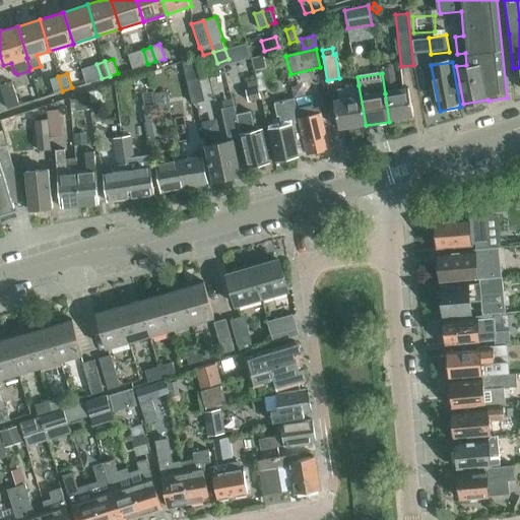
[(62,91),(58,76),(50,79),(55,93),(62,91)]
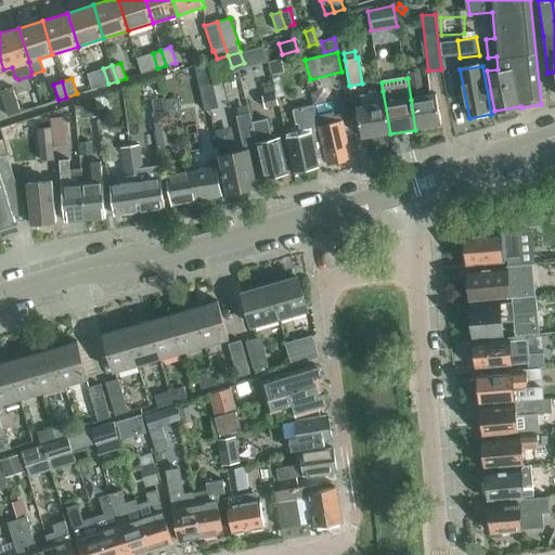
[(211,84),(198,86),(204,110),(217,106),(211,84)]
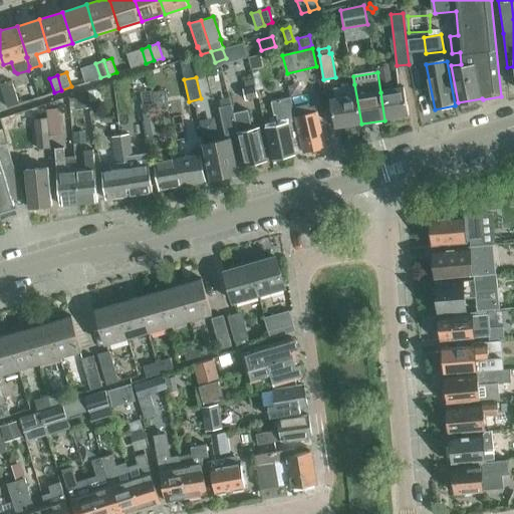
[(11,80),(0,84),(8,107),(19,103),(11,80)]
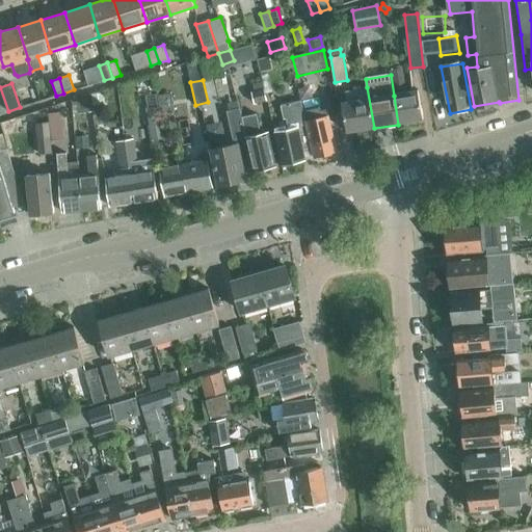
[(348,132),(374,128),(367,87),(346,90),(348,102),(344,103),(348,132)]
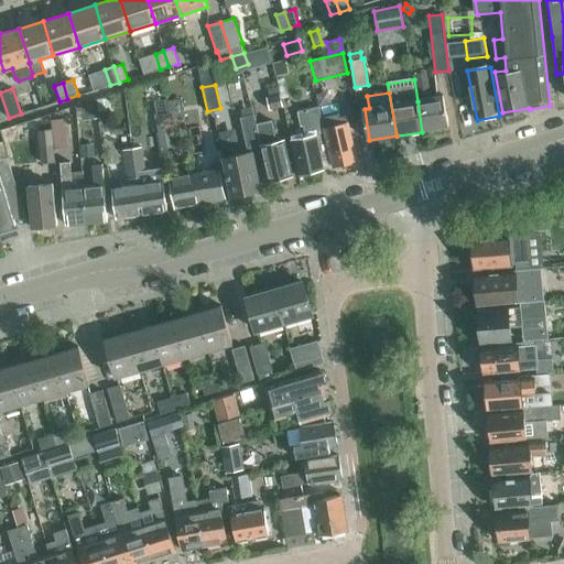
[(267,98),(270,110),(284,106),(281,94),(267,98)]
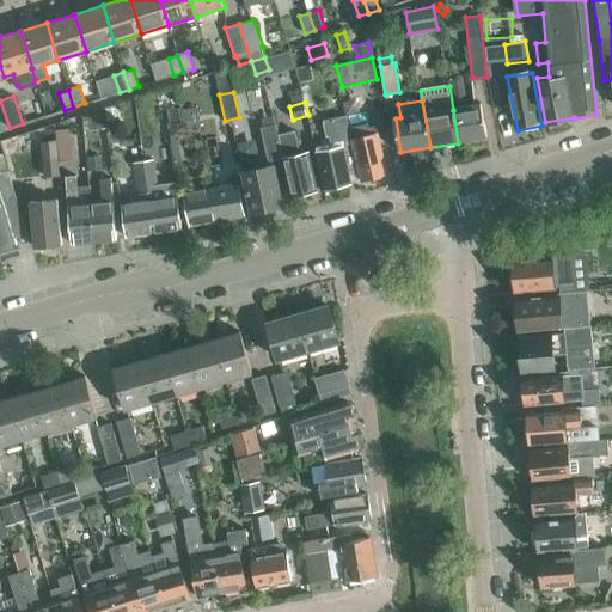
[(121,118),(118,105),(105,108),(106,121),(121,118)]
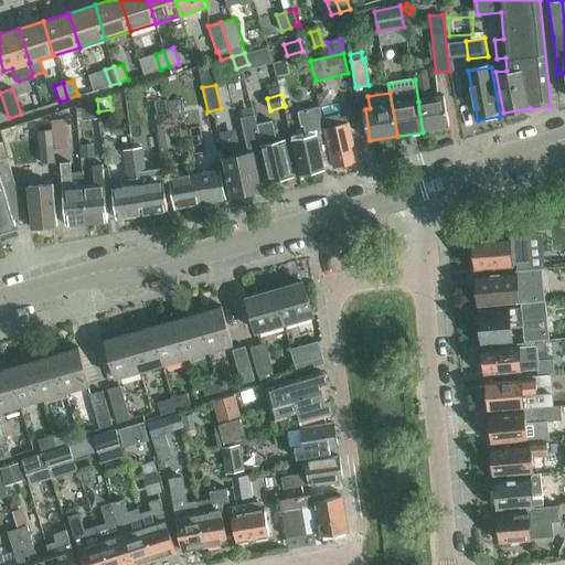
[(446,97),(418,102),(423,132),(450,128),(446,97)]
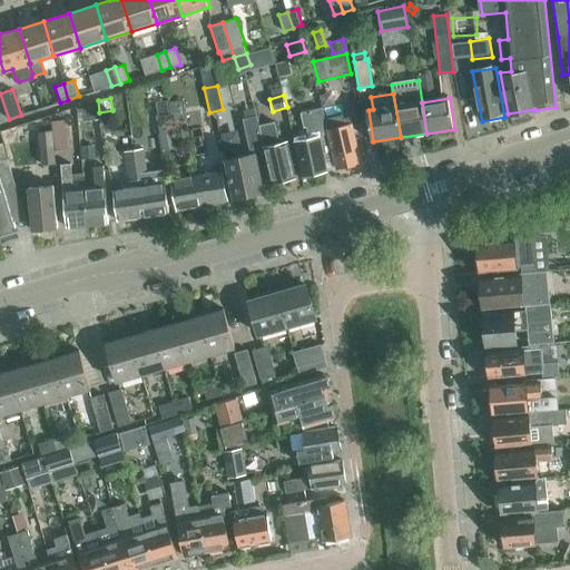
[(168,102),(172,118),(187,116),(184,100),(168,102)]
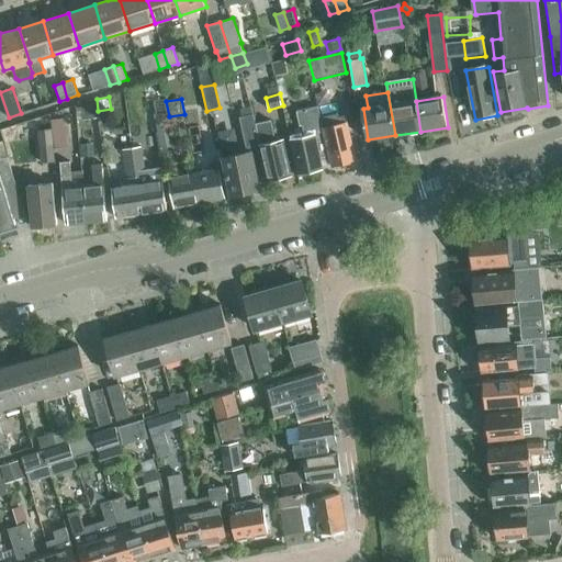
[(80,104),(82,121),(98,119),(96,103),(80,104)]
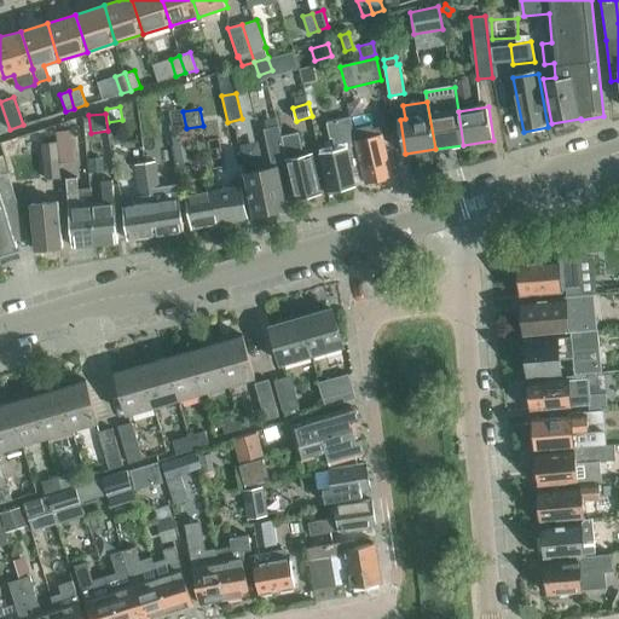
[(330,191),(353,186),(351,172),(362,169),(353,129),(351,117),(327,122),(329,138),(319,140),(330,191)]
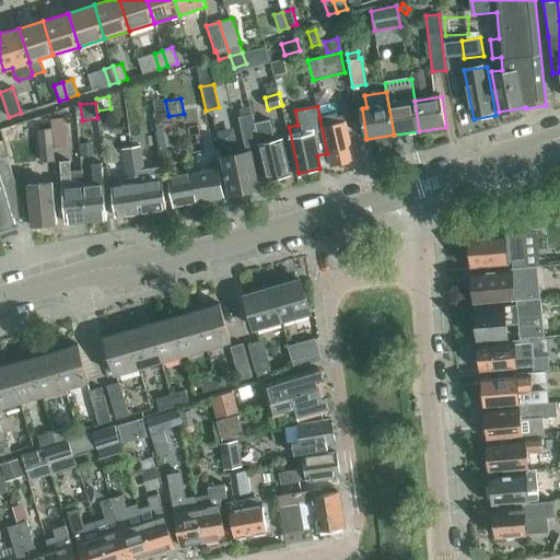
[(254,124),(255,124),(253,114),(238,117),(246,148),(258,144),(254,124)]
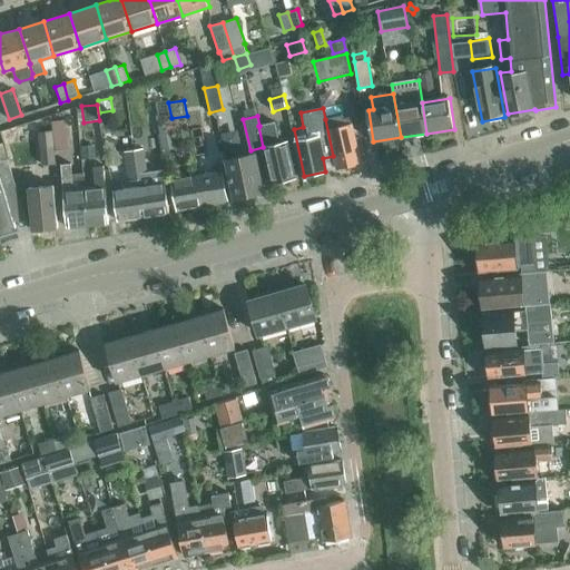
[(56,148),(68,147),(66,118),(52,119),(53,130),(56,148)]
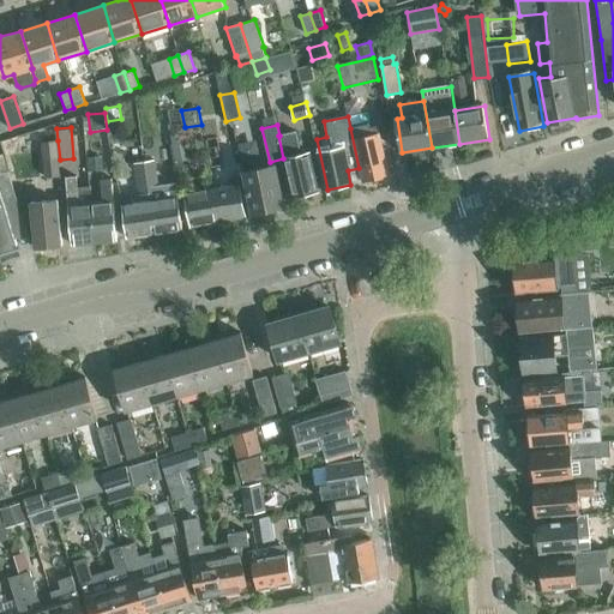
[(309,152),(302,154),(298,131),(280,136),(278,136),(283,158),(284,158),(294,198),(319,192),(309,152)]
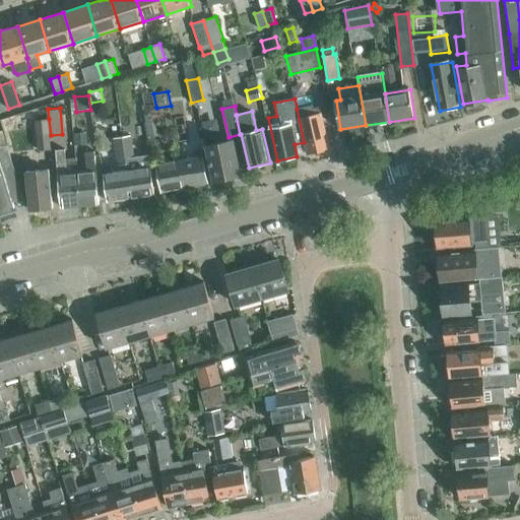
[(156,112),(144,114),(148,136),(160,134),(156,112)]
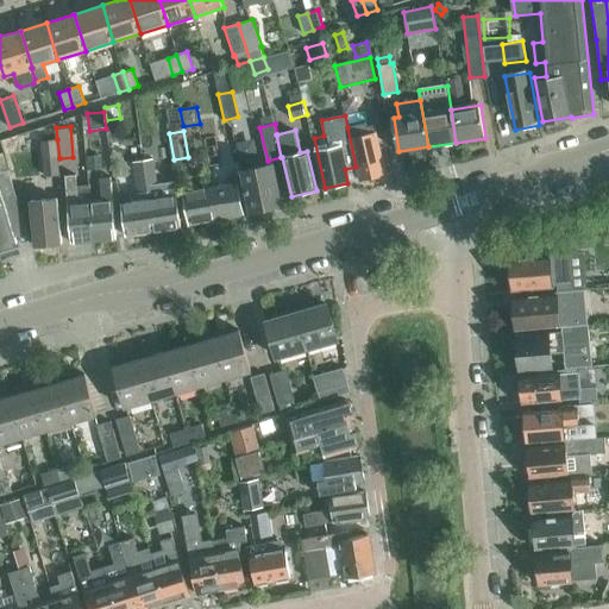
[(360,181),(387,175),(377,135),(351,140),(360,181)]
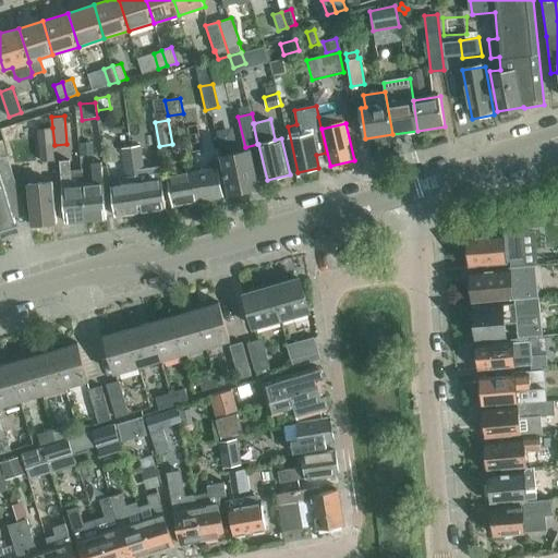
[(56,160),(55,145),(52,128),(39,129),(43,161),(56,160)]
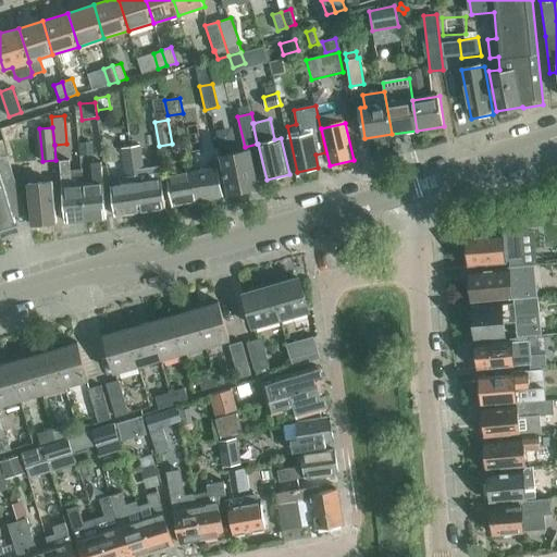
[(0,140),(0,231),(15,226),(3,190),(16,186),(7,156),(8,155),(3,139),(0,140)]
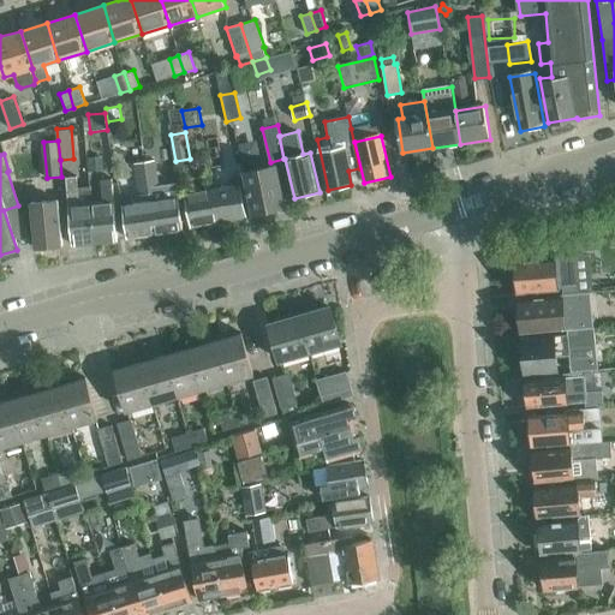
[(90,157),(90,171),(103,171),(103,157),(90,157)]
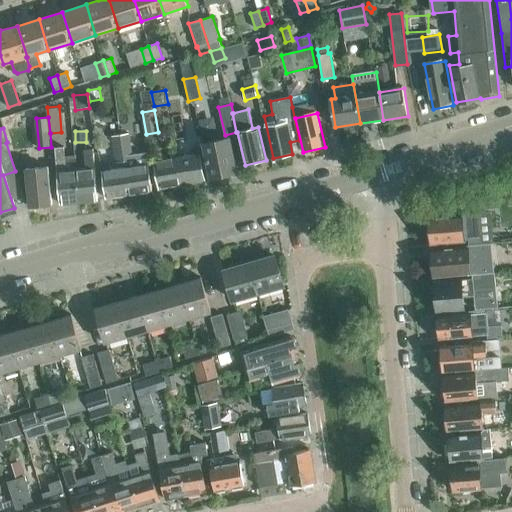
[(152,193),(147,154),(132,156),(129,133),(120,134),(124,161),(125,168),(129,196),(152,193)]
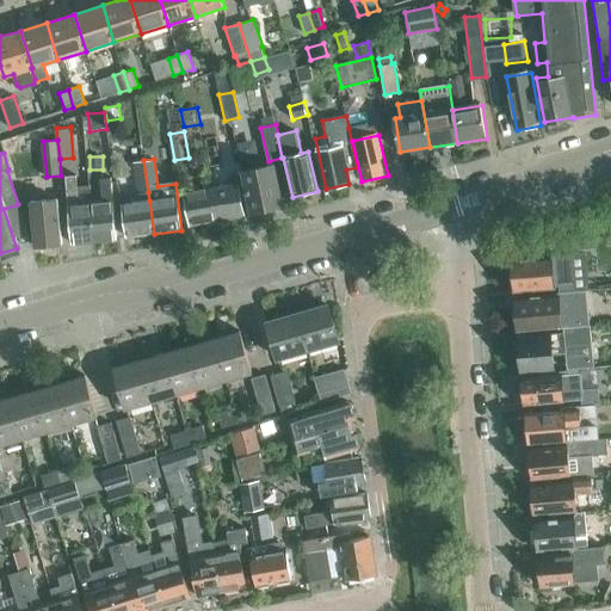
[(148,192),(143,160),(134,162),(139,195),(148,192)]
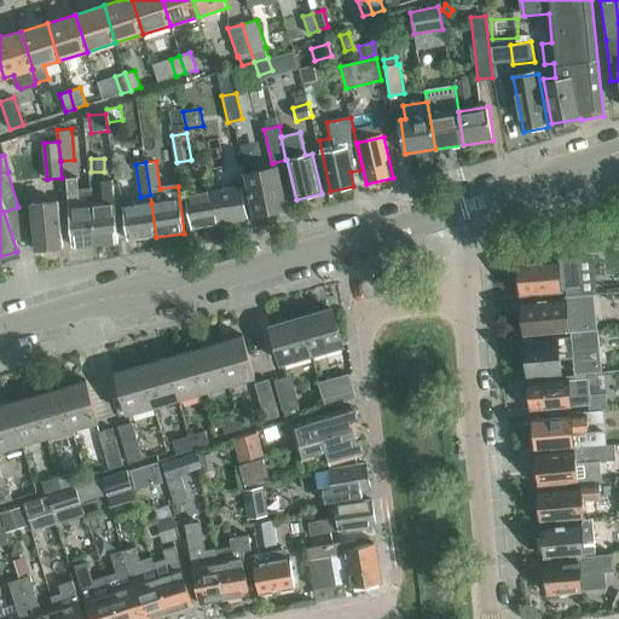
[(278,165),(246,172),(254,217),(287,209),(278,165)]
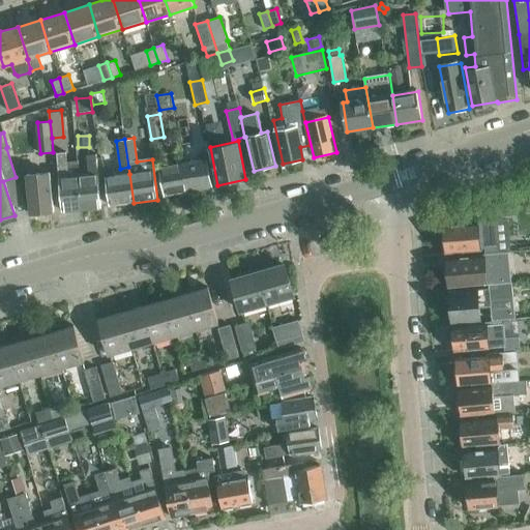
[(66,152),(57,153),(63,211),(83,209),(80,177),(78,162),(67,163),(66,152)]
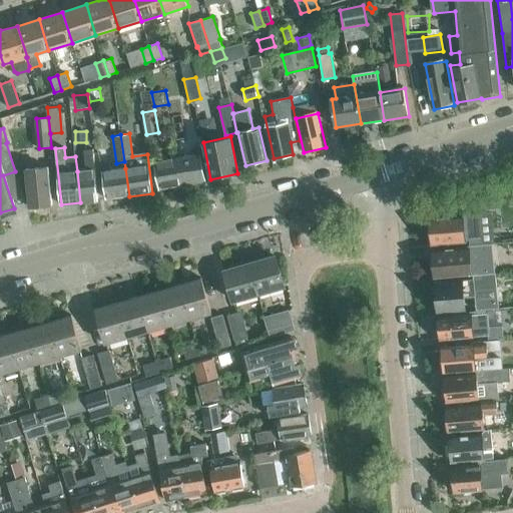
[(191,149),(193,157),(178,159),(184,186),(206,182),(199,148),(191,149)]
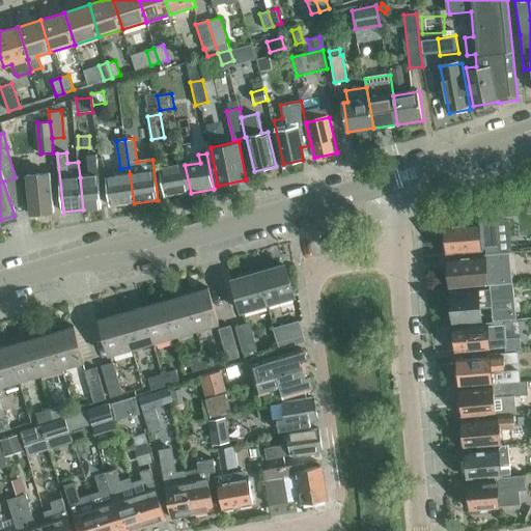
[(89,176),(80,177),(83,210),(102,207),(96,155),(87,156),(89,176)]
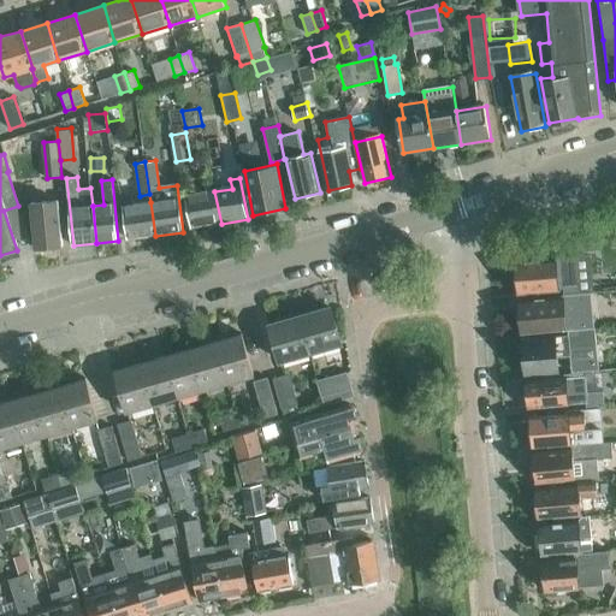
[(193,230),(220,225),(221,224),(214,191),(187,197),(193,230)]
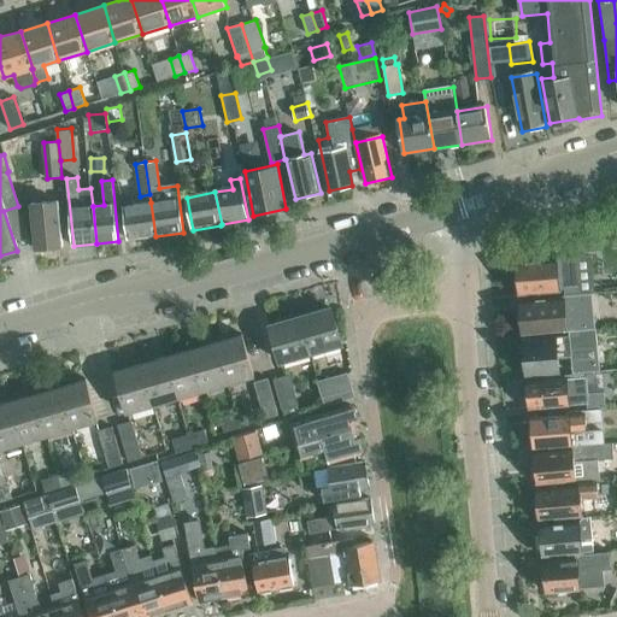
[(133,195),(122,197),(128,240),(156,236),(151,203),(134,205),(133,195)]
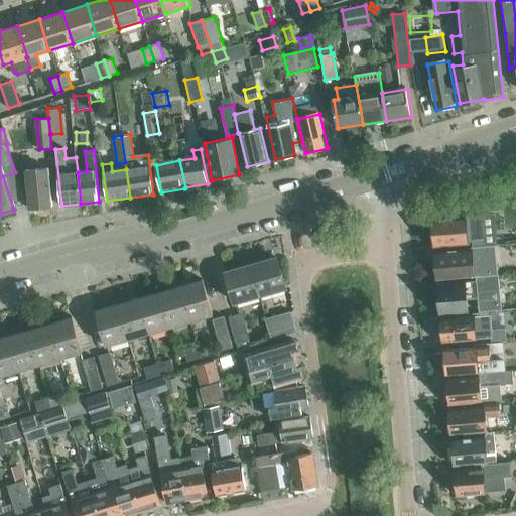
[(32,209),(53,207),(50,172),(29,174),(32,209)]
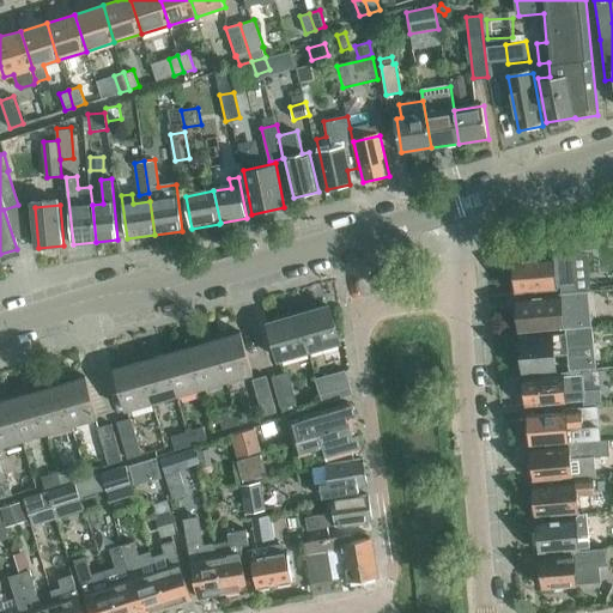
[(562,291),(587,290),(589,289),(588,272),(575,273),(574,254),(514,259),(515,263),(511,266),(511,272),(515,273),(516,289),(562,285),(562,291)]
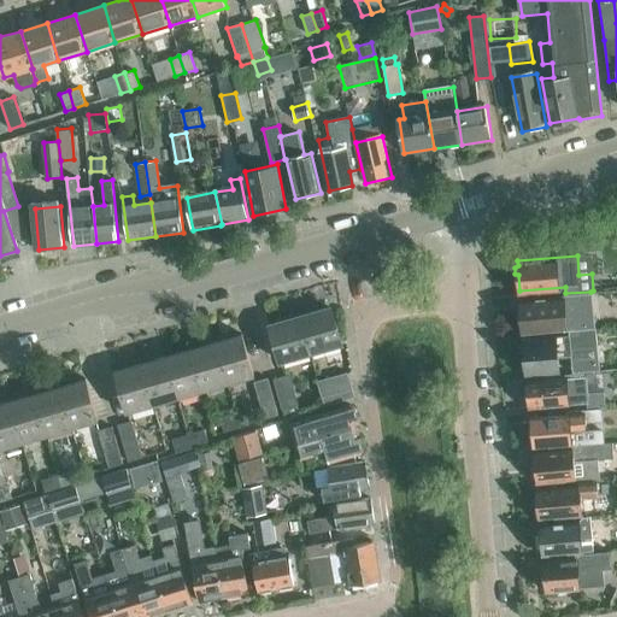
[(592,307),(591,292),(565,293),(563,295),(521,299),(522,311),(518,311),(519,327),(522,327),(523,331),(565,328),(564,310),(592,307)]
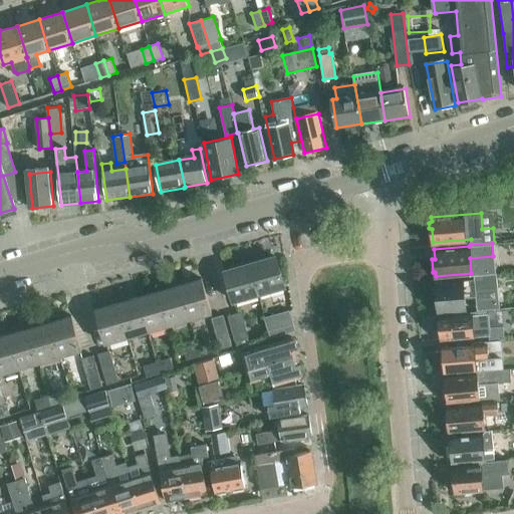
[(276,257),(249,265),(257,293),(284,286),(276,257)]
